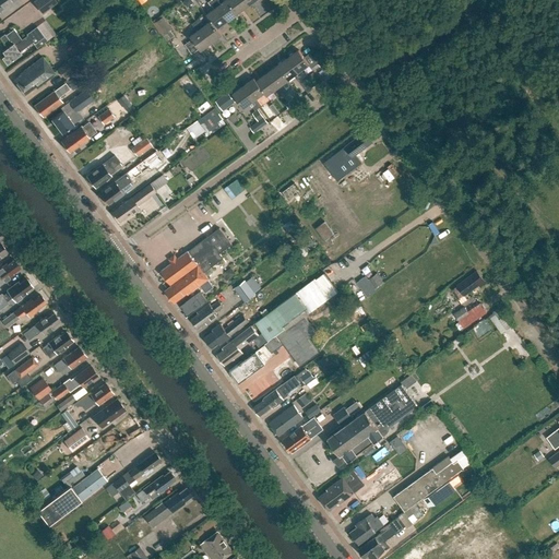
[(10,0),(0,0),(0,10),(6,7),(4,4),(10,0)]
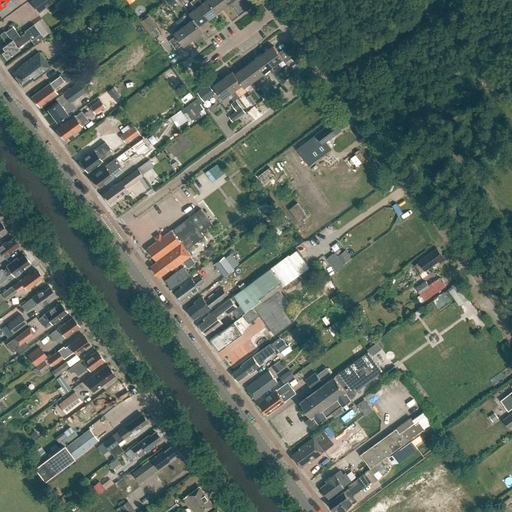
[(39,13),(53,2),(50,0),(32,0),(30,2),(39,13)]
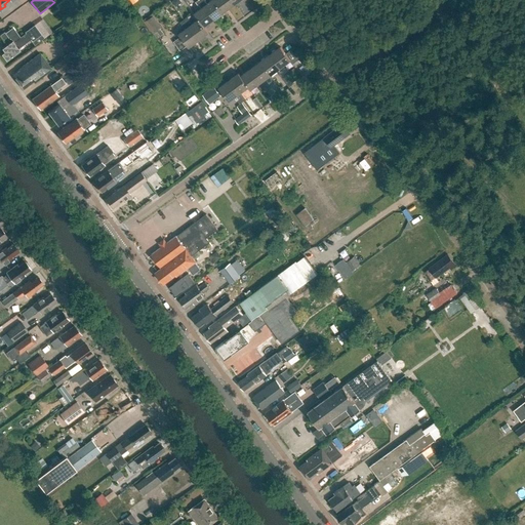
[(214,19),(199,0),(198,0),(196,2),(201,8),(195,13),(199,19),(199,18),(205,27),(214,19)]
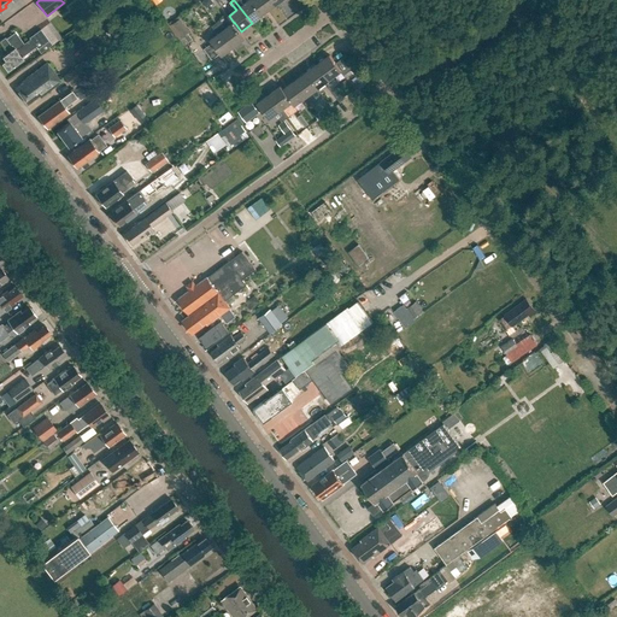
[(264,15),(252,0),(248,0),(245,4),(241,0),(234,0),(252,23),(264,15)]
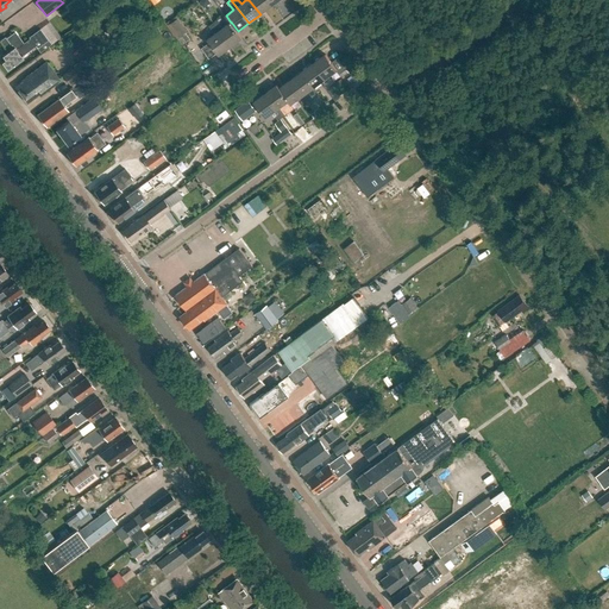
[(271,5),(267,0),(249,0),(261,14),(271,5)]
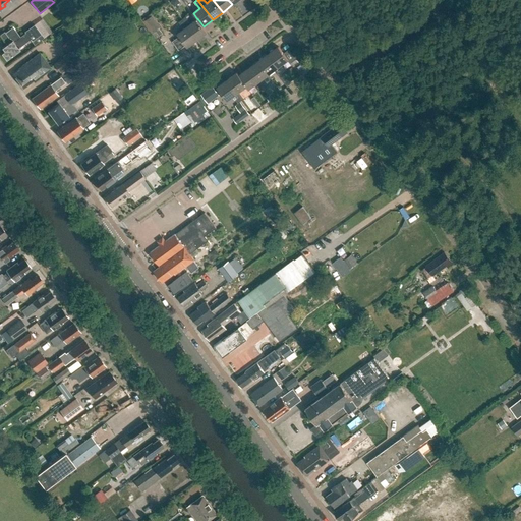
[(159,30),(161,29),(153,16),(147,20),(143,22),(153,35),(159,30)]
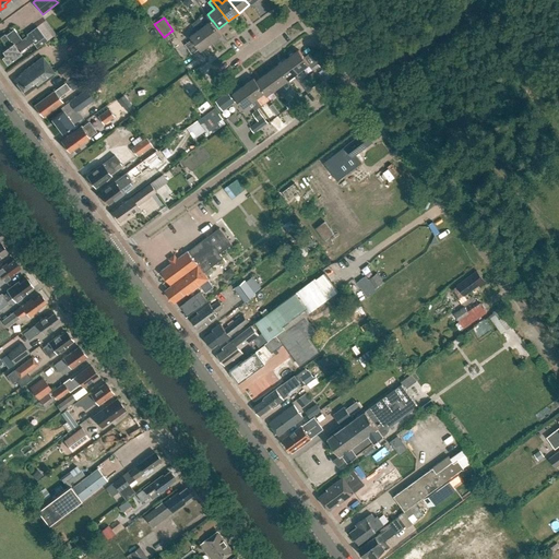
[(223,34),(218,28),(212,20),(212,21),(205,25),(200,18),(197,21),(212,43),(223,34)]
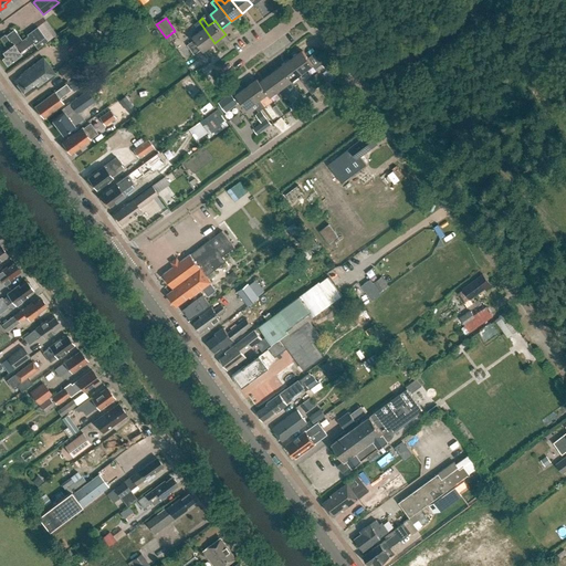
[(215,43),(199,21),(195,24),(200,31),(194,37),(196,40),(188,45),(195,55),(202,49),(205,51),(215,43)]
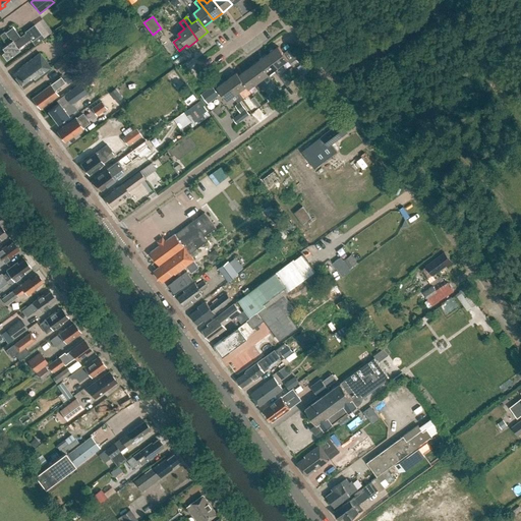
[(31,40),(32,41),(35,45),(44,38),(41,35),(35,24),(24,32),(25,33),(20,37),(13,27),(6,33),(4,32),(0,34),(0,35),(6,44),(1,48),(4,51),(1,53),(6,60),(12,55),(13,56),(20,51),(18,48),(31,40)]
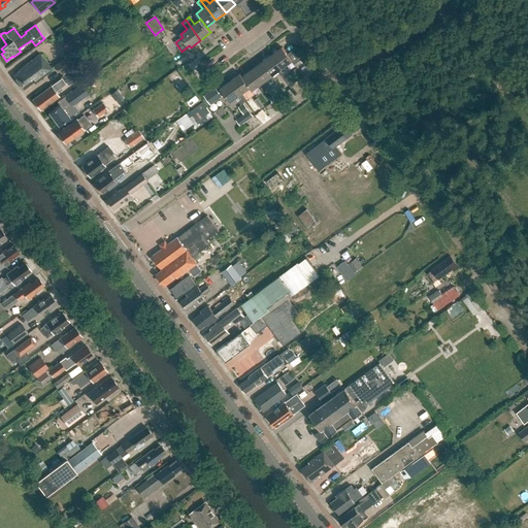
[(158,39),(164,34),(161,30),(155,35),(158,39)]
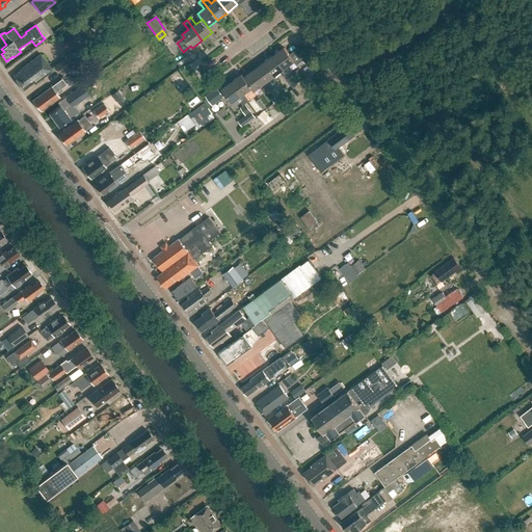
[(289,65),(294,61),(297,64),(302,60),(295,50),(290,54),(285,47),(275,54),(290,75),(296,83),(303,78),(297,70),(294,72),(289,65)]
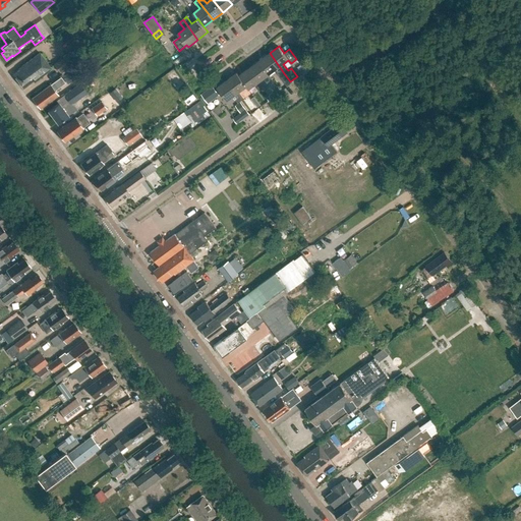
[(78,63),(70,52),(53,64),(60,72),(62,75),(78,63)]
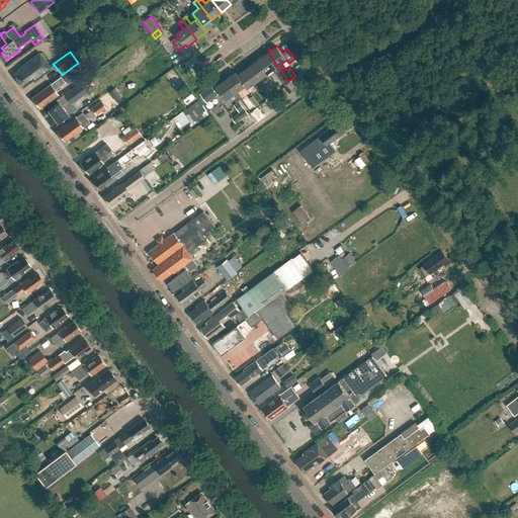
[(282,73),(268,53),(258,60),(268,73),(274,69),(279,76),(282,73)]
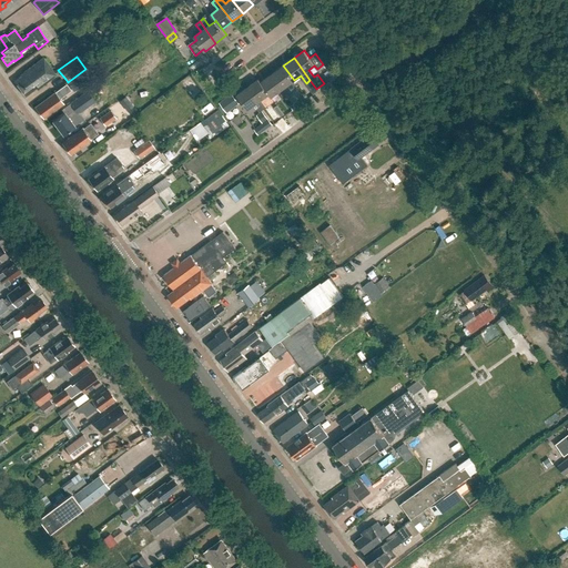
[(36,90),(56,75),(43,59),(23,72),(24,73),(14,81),(24,95),(36,88),(36,90)]
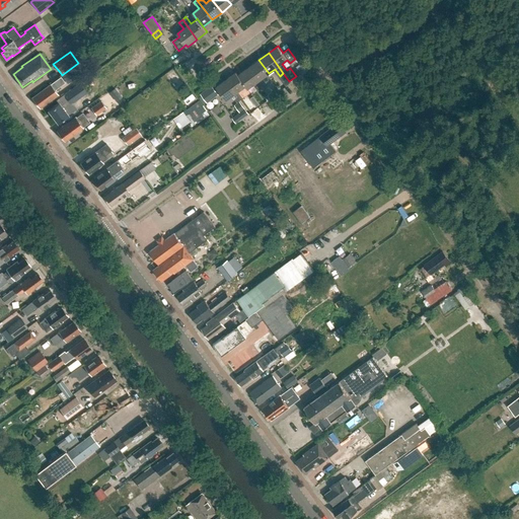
[(263,78),(269,73),(258,60),(248,68),(264,87),(268,84),(263,78)]
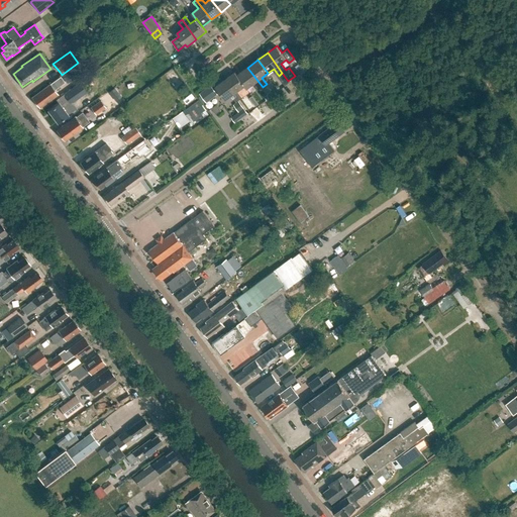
[(247,68),(238,75),(246,85),(245,85),(247,88),(254,83),(259,90),(263,87),(247,68)]
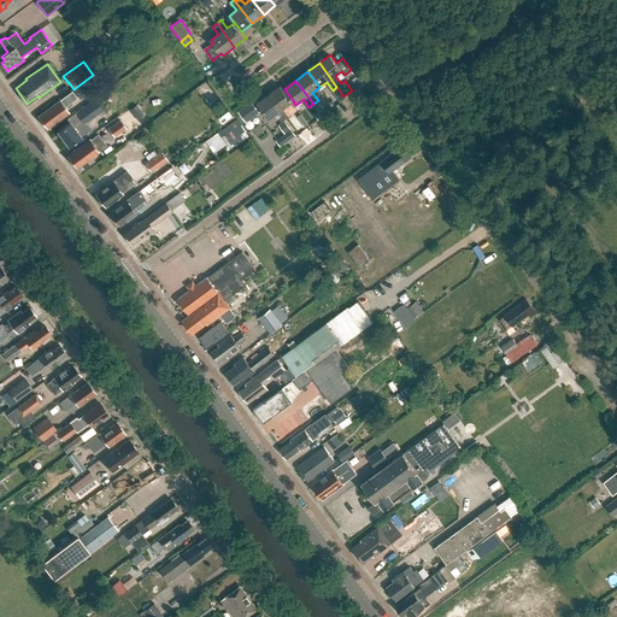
[(82,83),(72,90),(77,97),(87,89),(82,83)]
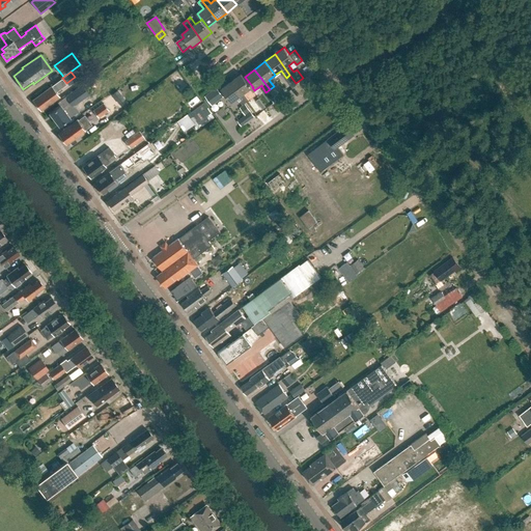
[(247,91),(252,87),(253,87),(245,77),(243,74),(232,81),(248,102),(252,99),(247,91)]
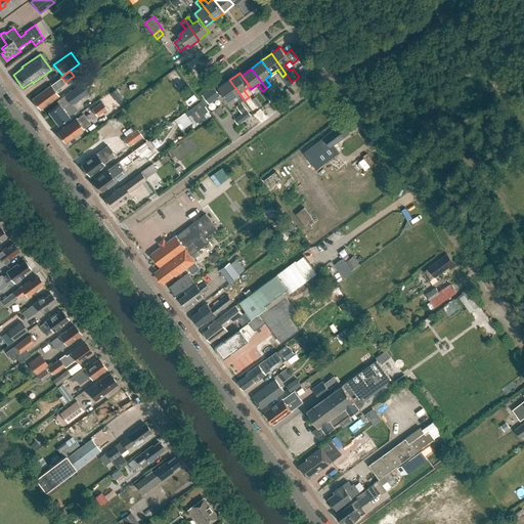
[(54,91),(64,83),(60,78),(50,85),(32,98),(40,108),(57,95),(54,91)]
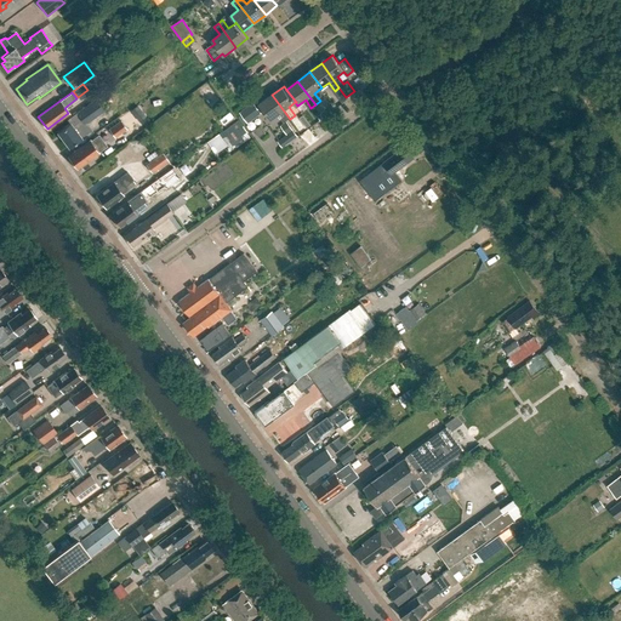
[(272,120),(279,114),(285,121),(290,119),(272,95),(260,104),(272,120)]
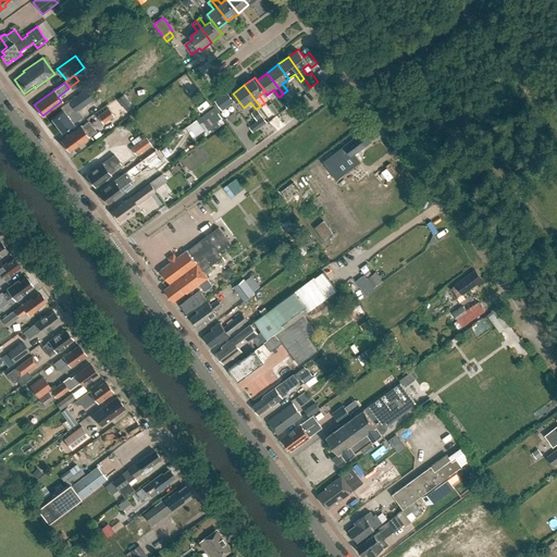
[(82,116),(77,111),(93,99),(85,89),(61,108),(62,111),(52,119),(62,132),(82,116)]
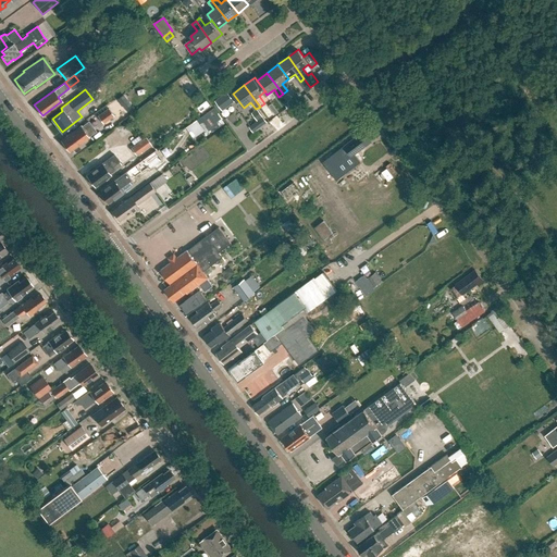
[(217,99),(223,110),(234,101),(227,91),(217,99)]
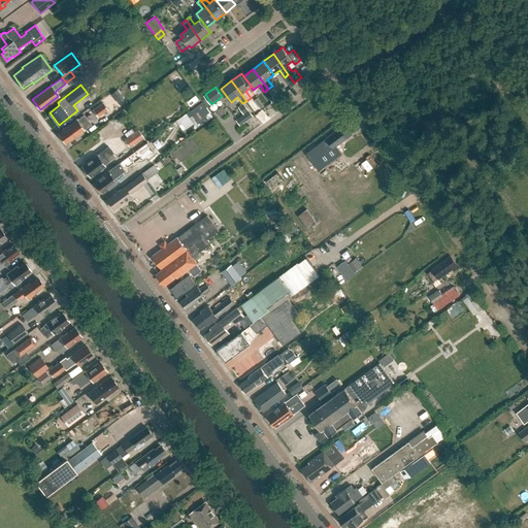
[(187,102),(190,106),(199,100),(196,96),(187,102)]
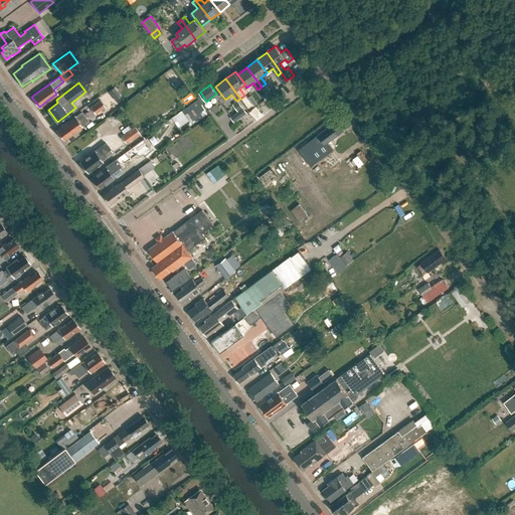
[(120,97),(105,109),(109,115),(125,104),(120,97)]
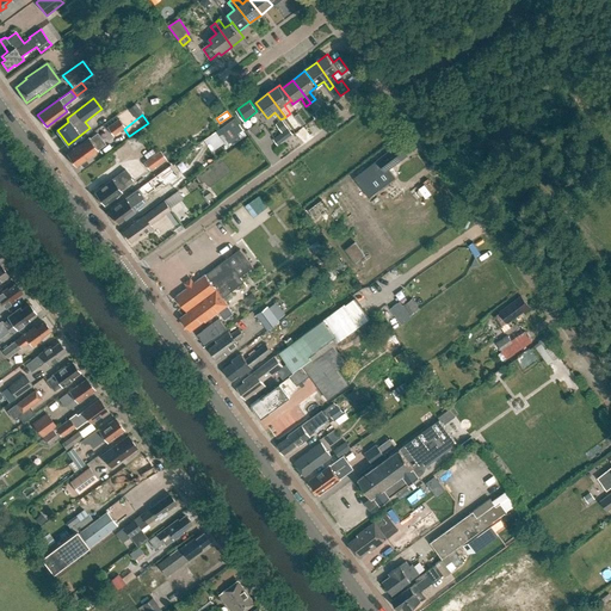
[(301,128),(292,117),(291,118),(287,122),(295,133),(301,128)]
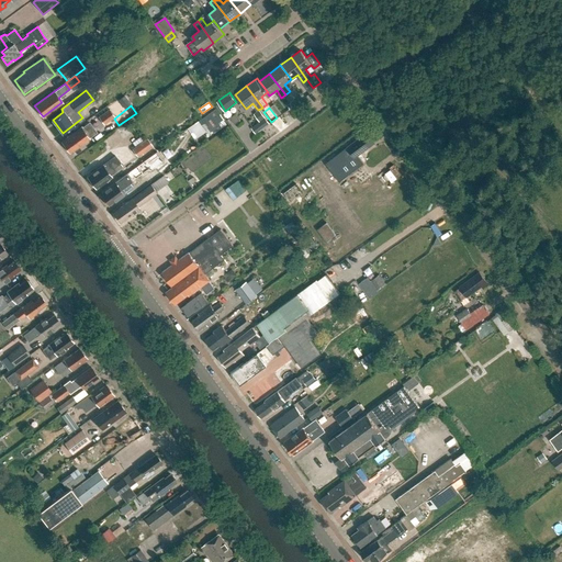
[(110,121),(114,116),(109,110),(99,117),(104,124),(110,121)]
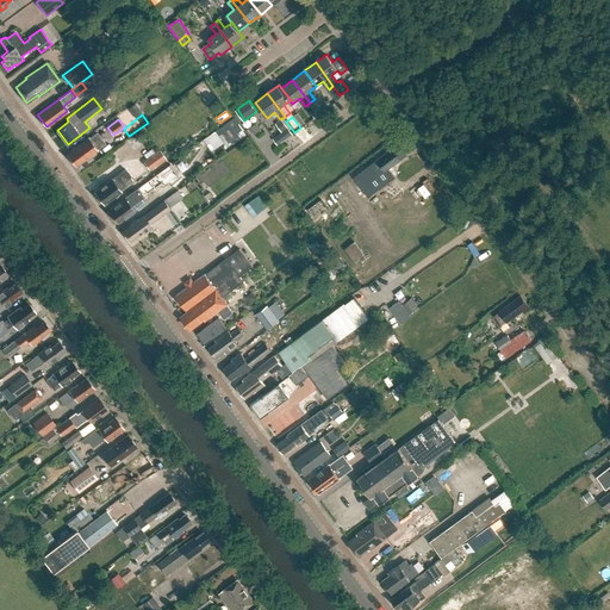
[(232,119),(216,132),(222,141),(224,147),(231,141),(234,144),(242,138),(241,137),(244,134),(232,119)]
